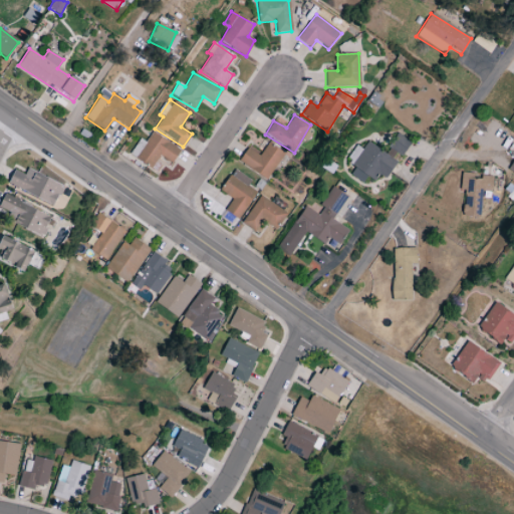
[(172,164),(180,151),(152,132),(135,159),(151,169),(160,156),(172,164)]
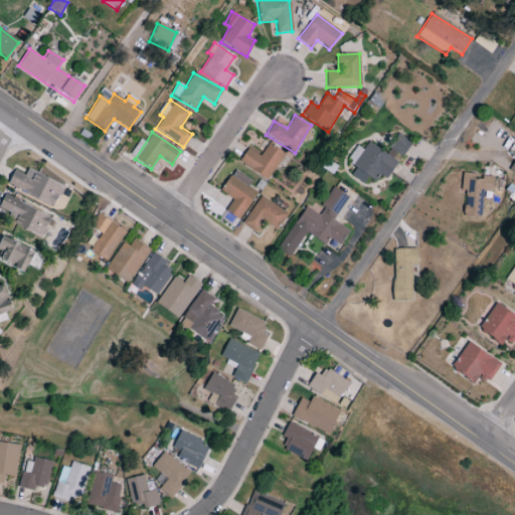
[(386,179),(399,159),(400,160),(411,142),(398,134),(385,153),(368,142),(362,151),(357,147),(346,163),(355,168),(350,176),(363,184),(367,177),(373,181),(378,174),(386,179)]
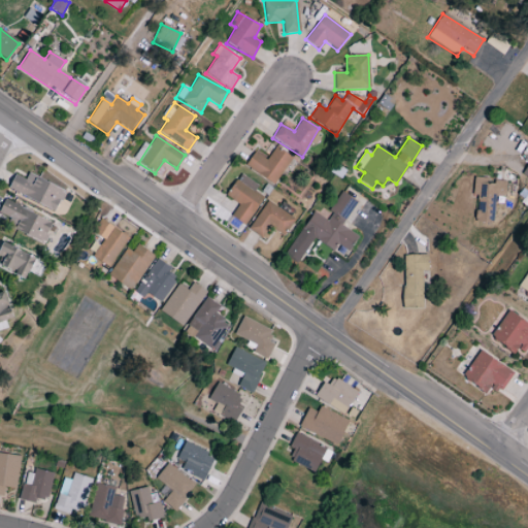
[(266,160),(254,153),(244,166),(274,185),(291,158),(274,146),(266,160)]
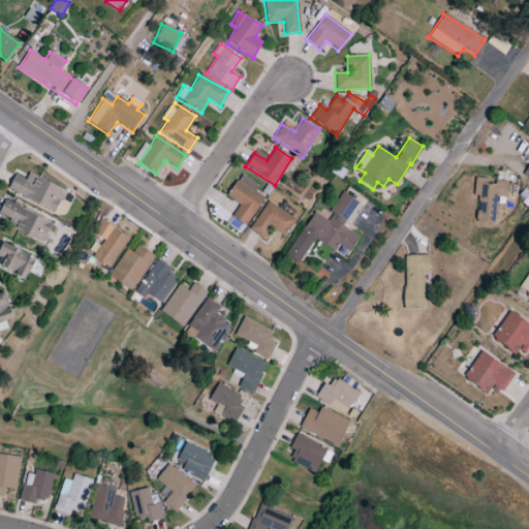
[(7,190),(56,212),(65,191),(28,175),(25,180),(14,176),(7,190)]
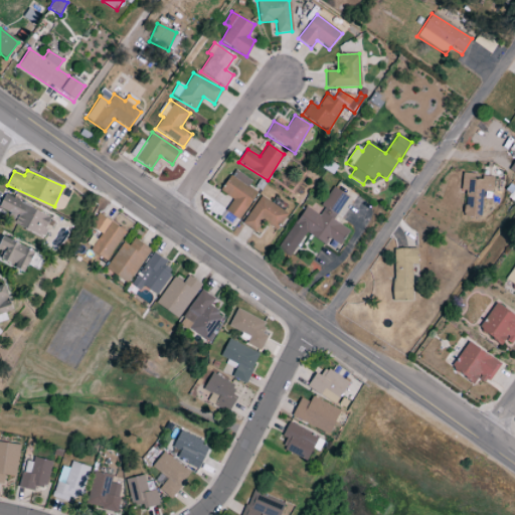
[(220,192),(232,198),(224,212),(240,220),(254,191),(247,187),(251,180),(232,170),(220,192)]
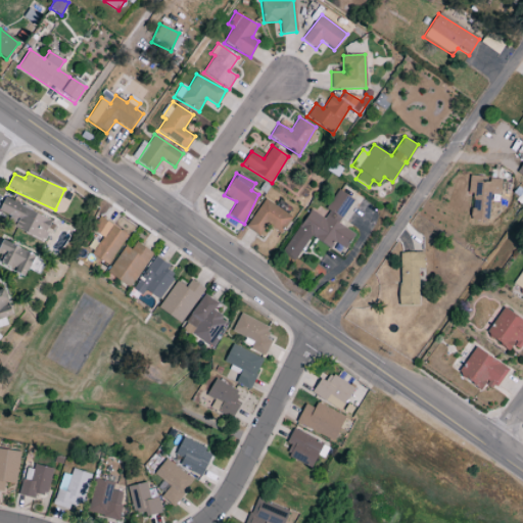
[(502,182),(481,180),(482,177),(469,176),(467,196),(472,196),(470,220),(487,222),(490,195),(500,196),(502,182)]
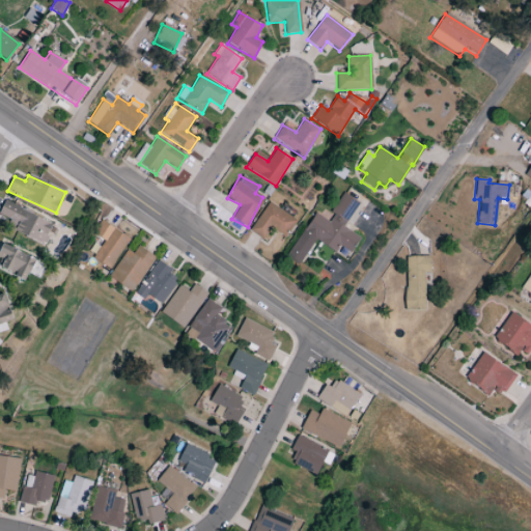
[(314,213),(285,257),(298,267),(315,240),(334,252),(339,246),(350,253),(360,238),(343,227),(359,203),(344,193),(326,221),(314,213)]
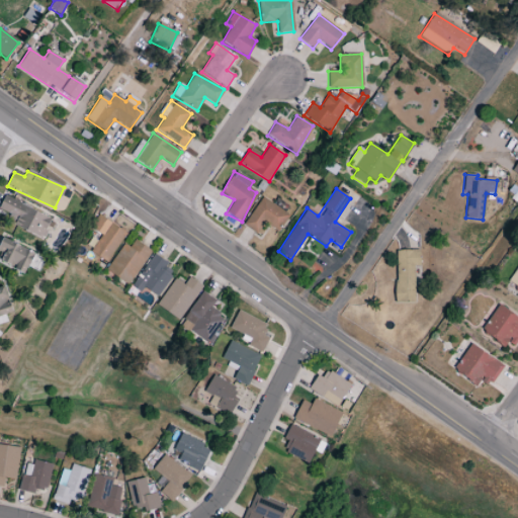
[(5,224),(42,238),(51,217),(3,197),(0,204),(0,210),(8,213),(5,224)]
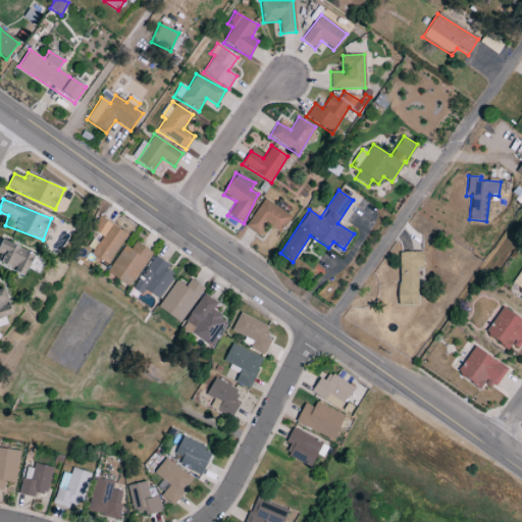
[(292,215),(262,199),(246,227),(259,236),(265,225),(281,233),(292,215)]
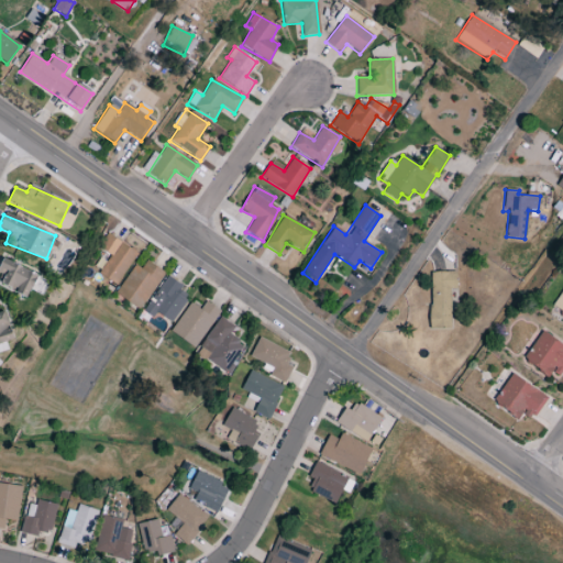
[(116,285),(136,253),(108,234),(98,247),(110,255),(98,274),(116,285)]
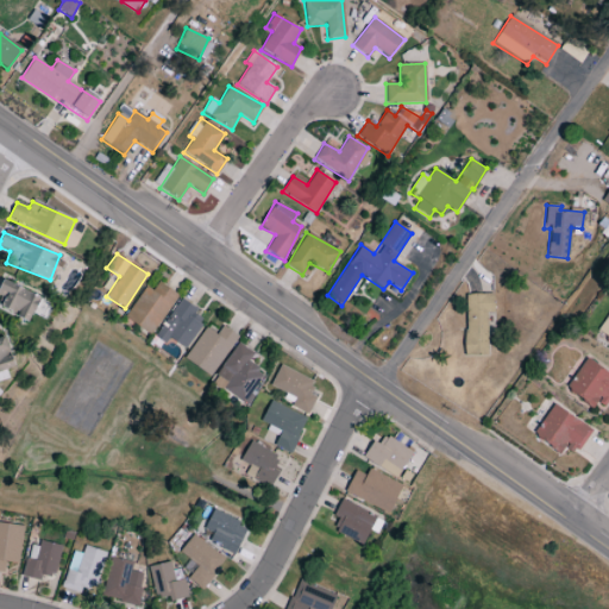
[(0,284),(0,296),(2,297),(0,302),(0,307),(29,321),(39,297),(2,280),(0,284)]
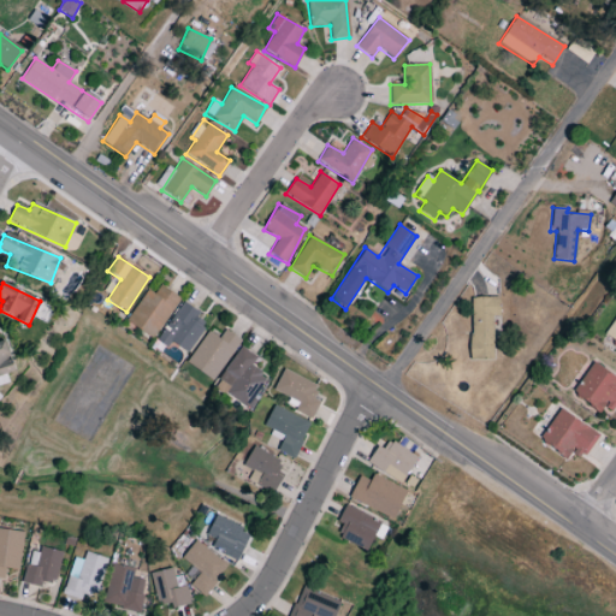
[(147,290),(125,320),(152,339),(179,300),(160,285),(153,295),(147,290)]
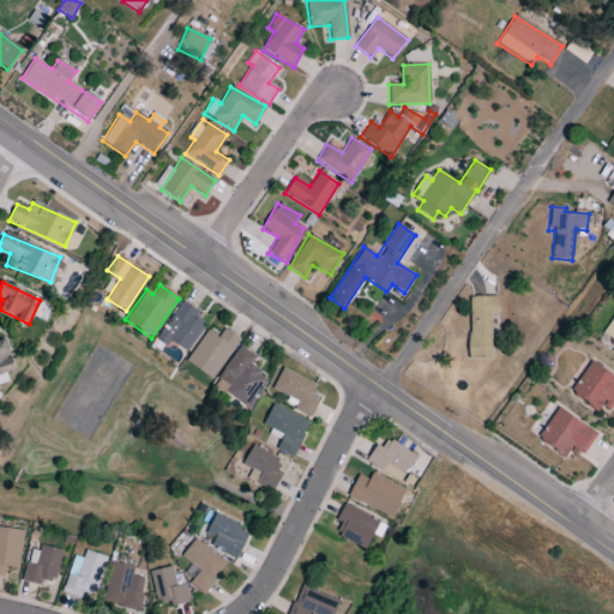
[(492,359),(491,315),(497,315),(497,296),(468,296),(469,360),(492,359)]
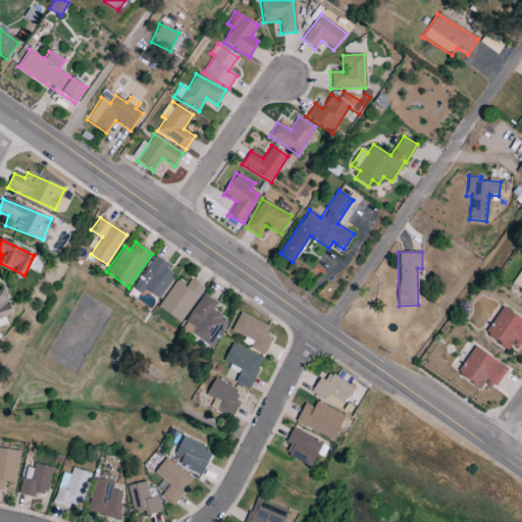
[(176,272),(154,257),(132,289),(141,296),(145,290),(158,299),(176,272)]
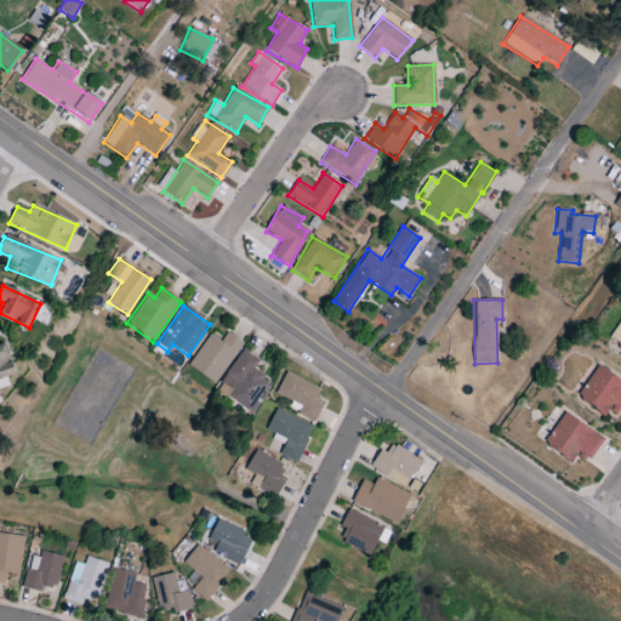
[(221,342),(209,334),(187,366),(215,385),(241,343),(226,332),(221,342)]
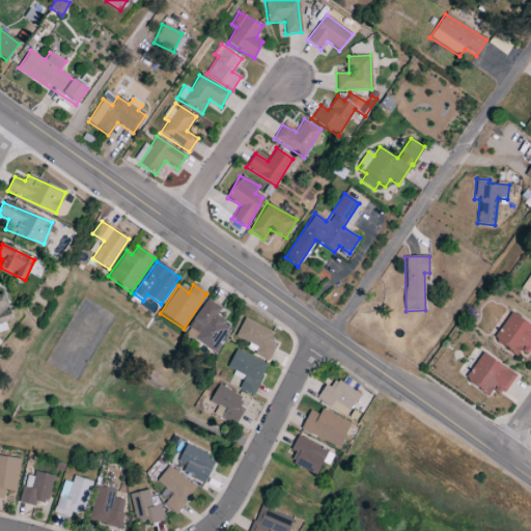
[(0,332),(0,331),(0,324),(14,320),(5,294),(0,295),(0,332)]
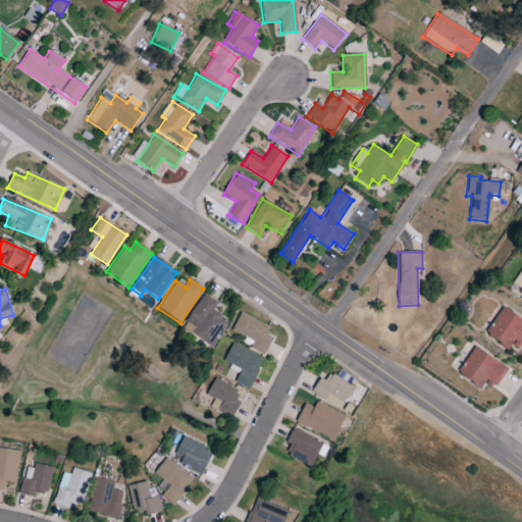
[(217,303),(204,294),(181,327),(211,348),(218,337),(215,335),(226,320),(212,311),(217,303)]
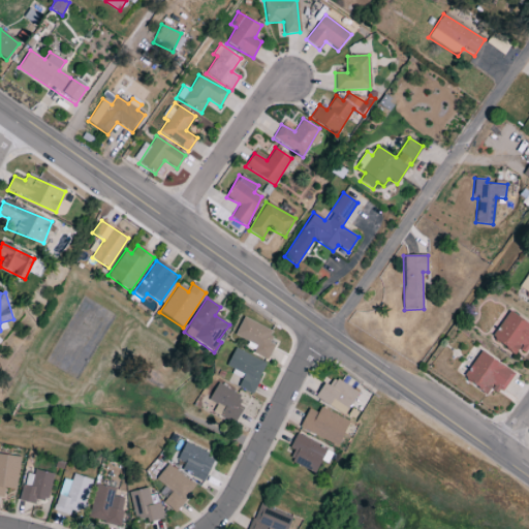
[(519,348),(528,354),(528,324),(507,312),(491,339),(516,353),(519,348)]
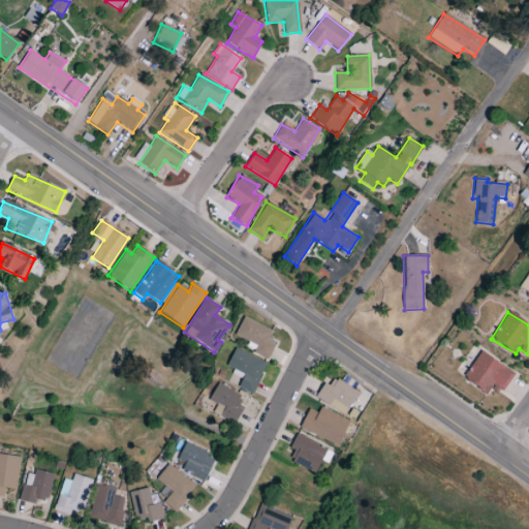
[(235,335),(255,346),(252,353),(267,361),(275,344),(269,340),(273,332),(243,317),(235,335)]
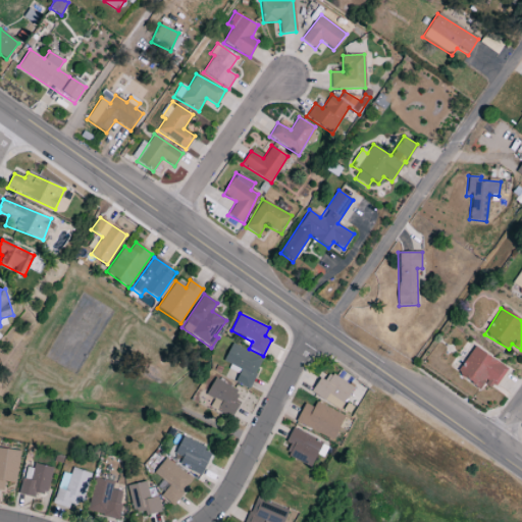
[(235,382),(249,388),(262,359),(231,345),(223,361),(241,369),(235,382)]
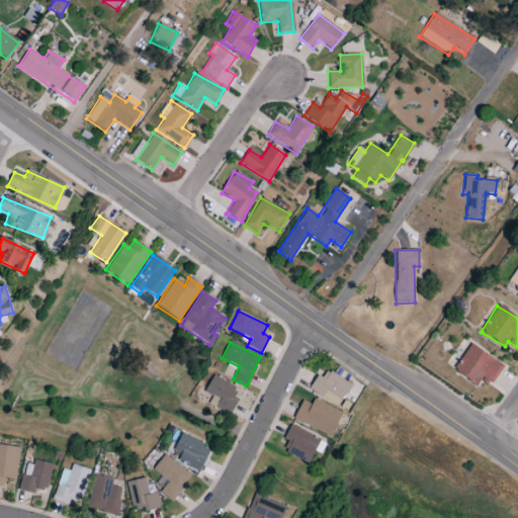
[(480,381),(489,386),(503,365),(469,344),(452,370),(477,385),(480,381)]
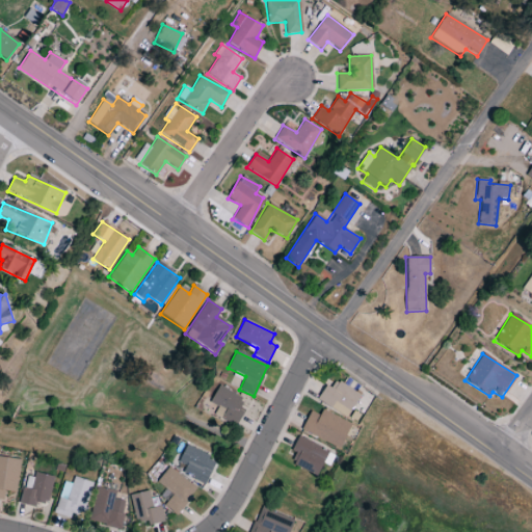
[(319,403),(348,417),(360,393),(329,379),(319,403)]
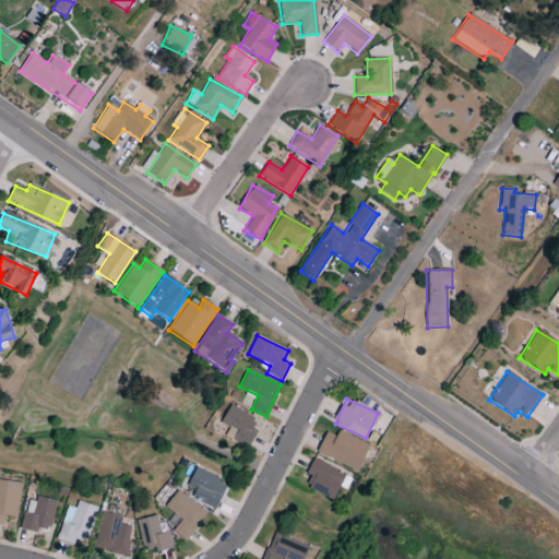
[(248,448),(256,431),(251,430),(257,418),(228,405),(221,424),(228,428),(224,437),(248,448)]
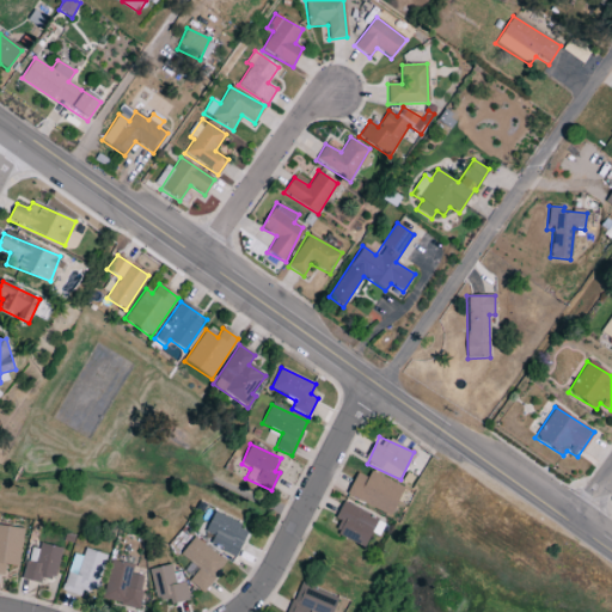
[(355,473),(346,497),(391,515),(403,487),(369,472),(367,477),(355,473)]
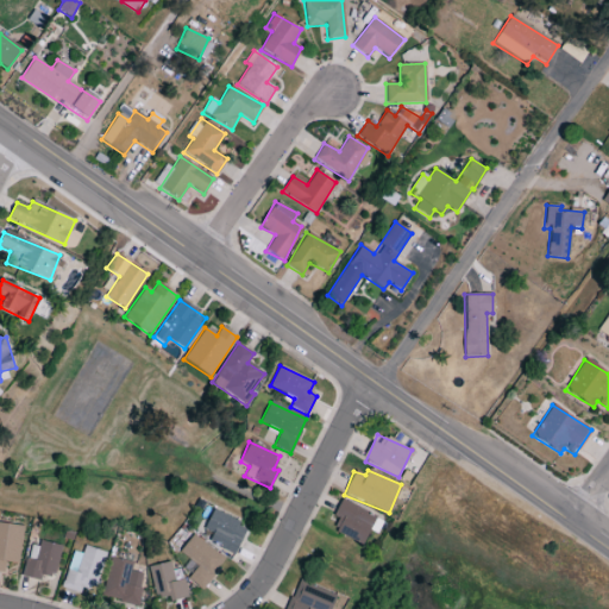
[(383,519),(339,501),(333,516),(340,520),(336,533),(363,545),(369,531),(376,534),(383,519)]
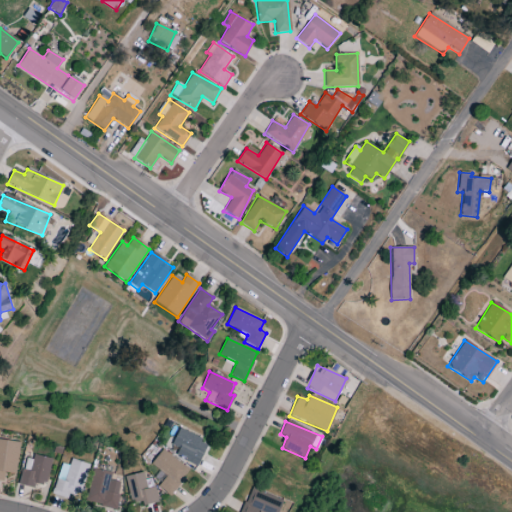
[(178,448),(175,457),(197,466),(208,442),(178,429),(171,445),(178,448)]
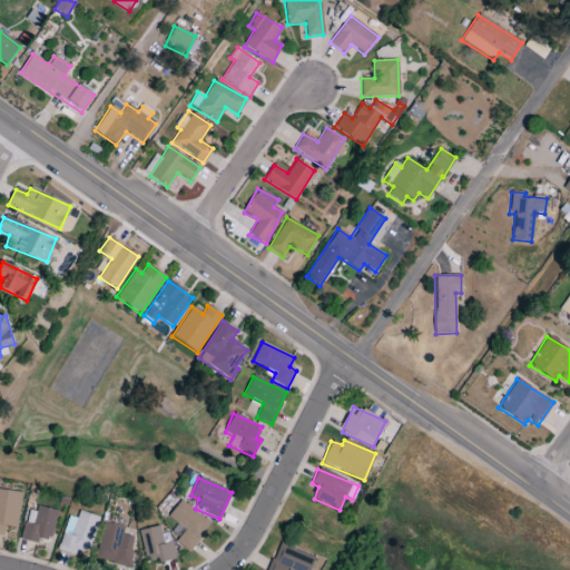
[(18,528),(20,492),(0,490),(0,534),(3,536),(3,527),(18,528)]
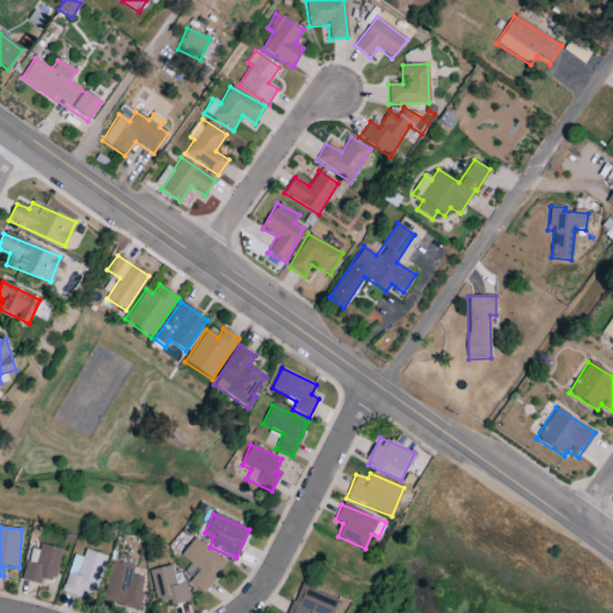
[(226,564),(194,538),(180,556),(199,570),(188,583),(202,594),(226,564)]
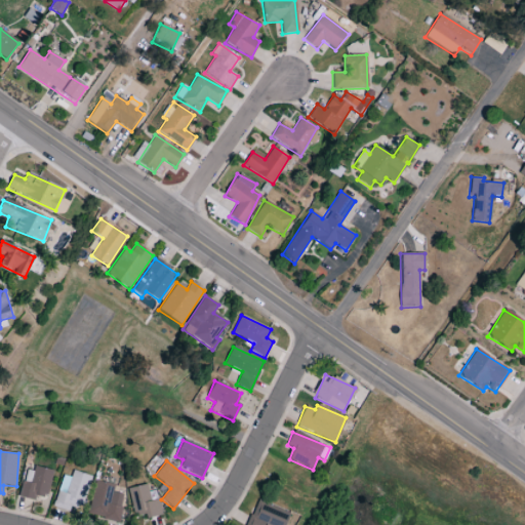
[(26,467),(19,497),(34,500),(36,495),(47,497),(52,472),(26,467)]
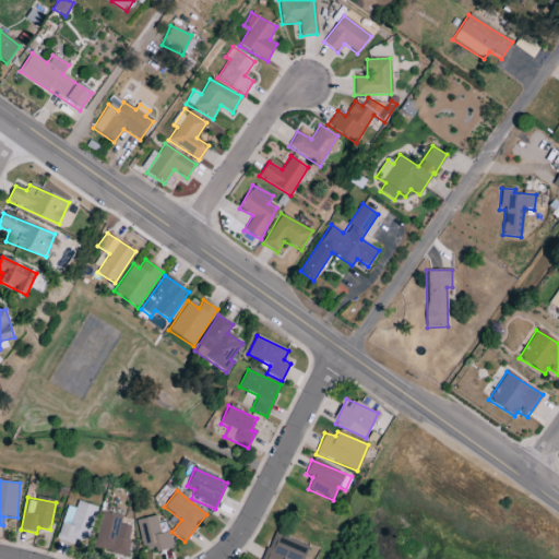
[(67,506),(56,539),(72,545),(74,537),(86,540),(97,508),(78,501),(74,509),(67,506)]
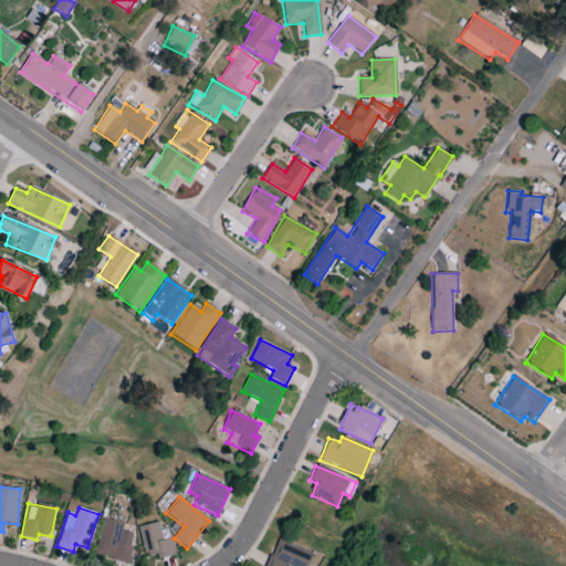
[(123,523),(103,519),(94,556),(127,563),(134,534),(122,531),(123,523)]
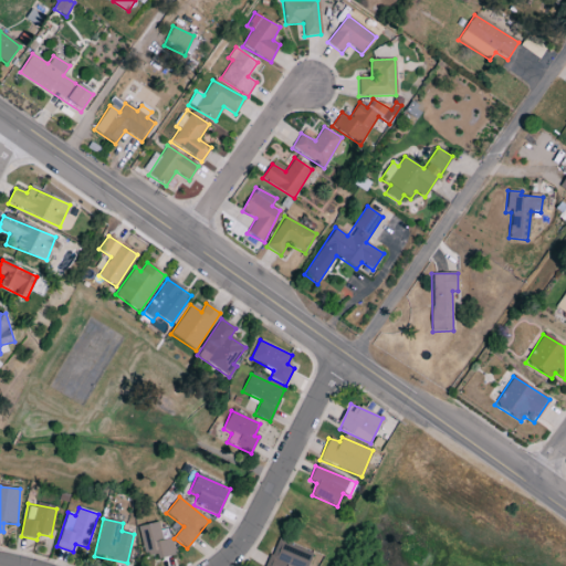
[(170,538),(161,541),(158,523),(138,526),(143,557),(156,555),(156,558),(174,556),(170,538)]
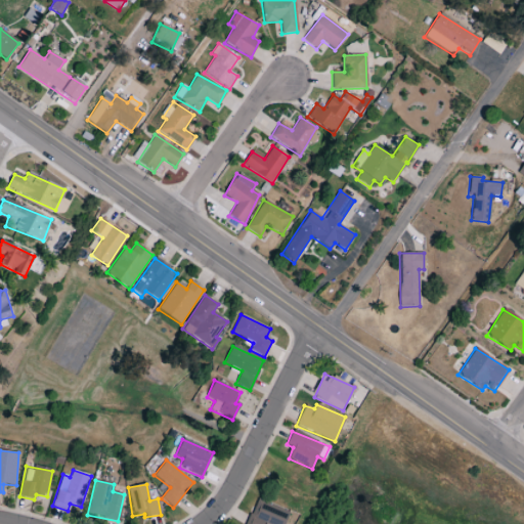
[(285,523),(289,513),(256,499),(246,523),(262,523),(263,523),(264,523),(285,523)]
